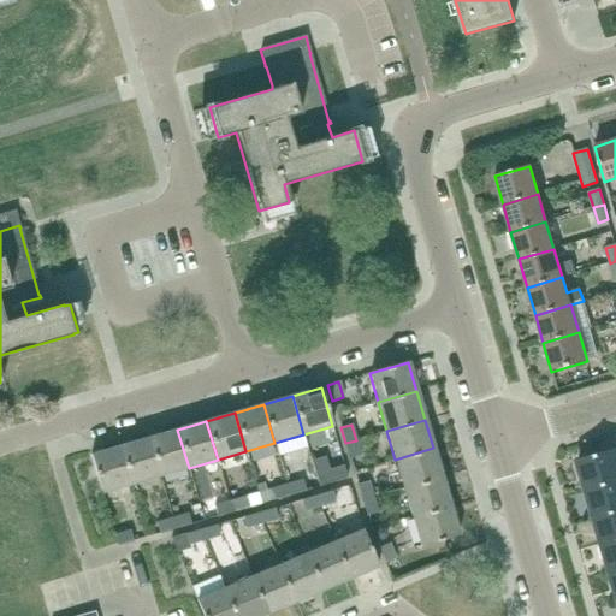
[(189,468),(177,430),(161,434),(149,438),(160,477),(189,468)]
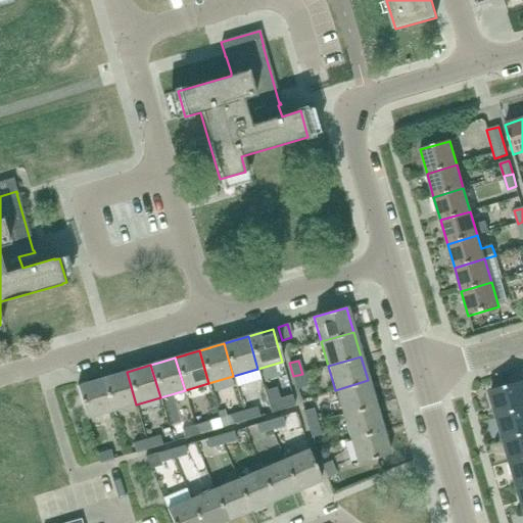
[(136,405),(127,372),(126,372),(112,375),(112,376),(102,379),(111,412),(136,405)]
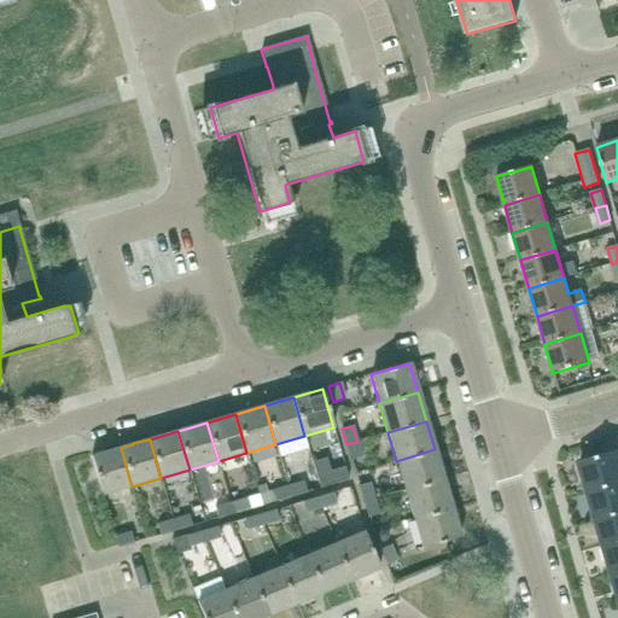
[(357,442),(347,444),(351,461),(362,458),(357,442)]
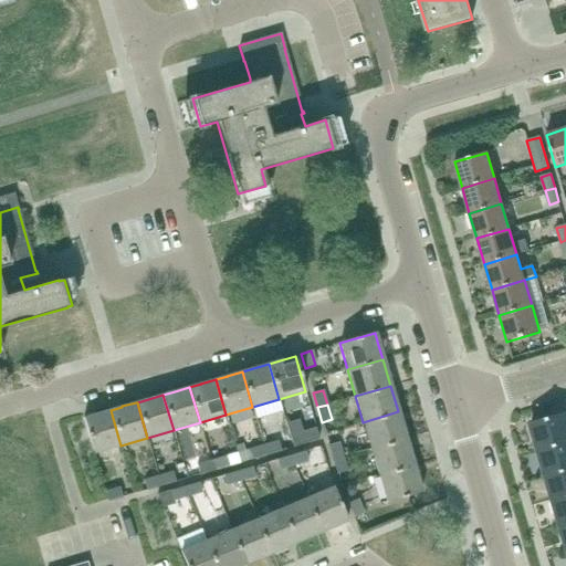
[(121,446),(111,410),(95,413),(95,415),(83,418),(94,453),(121,446)]
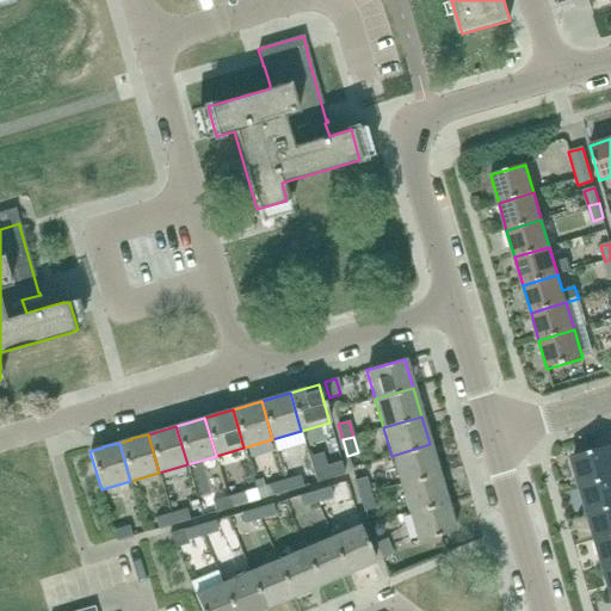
[(400,485),(438,474),(430,444),(392,456),(400,485)]
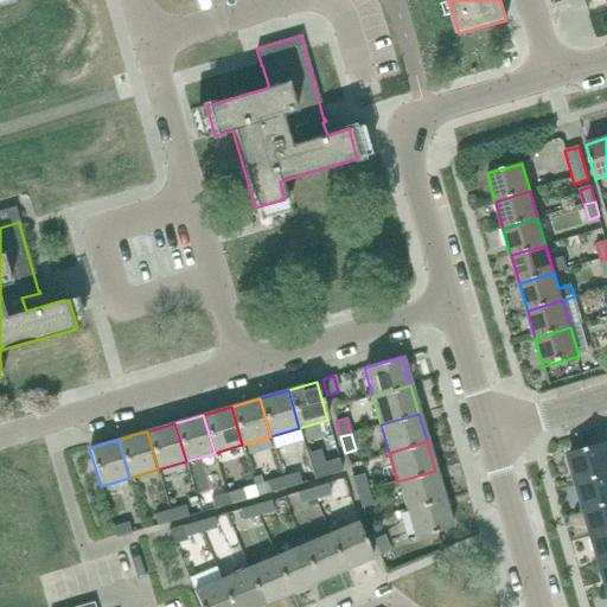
[(606,447),(606,443),(569,454),(577,481),(606,473),(606,447)]
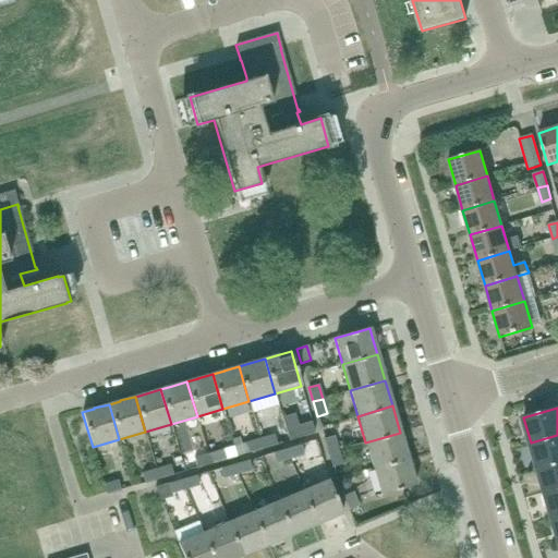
[(301,439),(315,435),(312,425),(298,428),(301,439)]
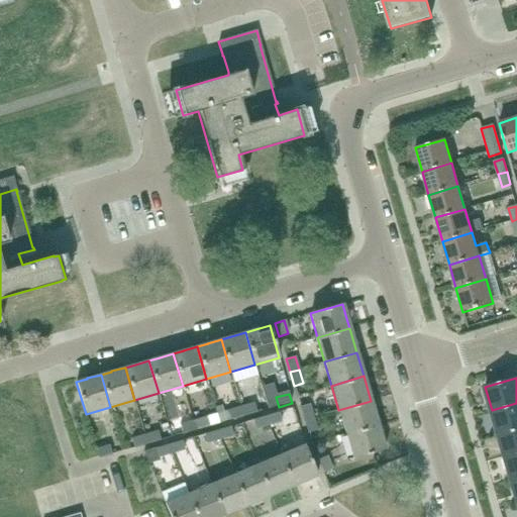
[(345,434),(378,425),(371,401),(338,410),(345,434)]
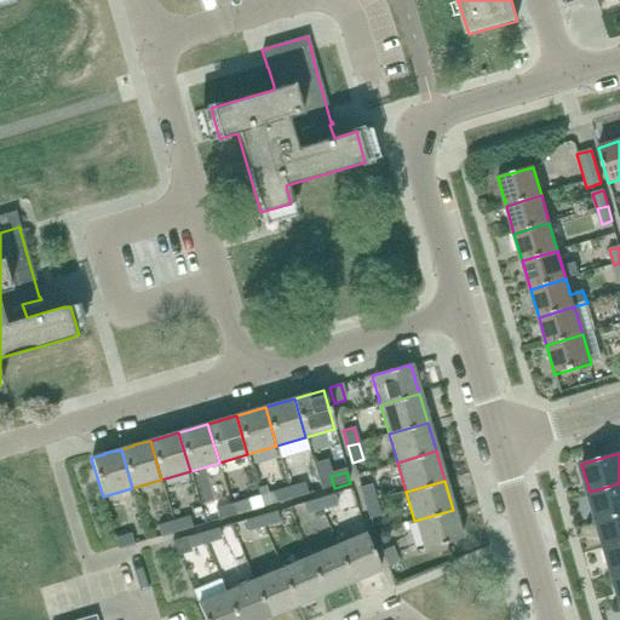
[(598,521),(619,514),(619,483),(590,492),(598,521)]
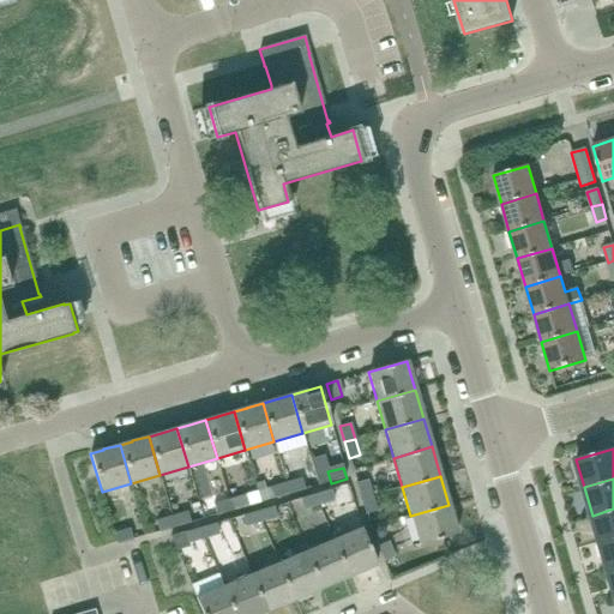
[(287,483),(289,495),(305,491),(301,480),(287,483)]
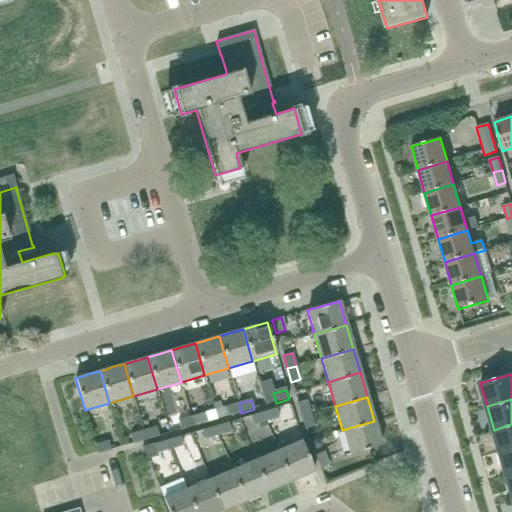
[(301,417),(310,414),(306,400),(297,403),(301,417)]
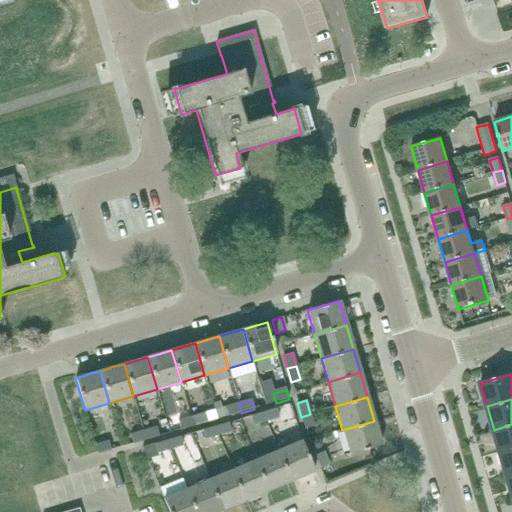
[(228,416),(241,413),(239,403),(226,407),(228,416)]
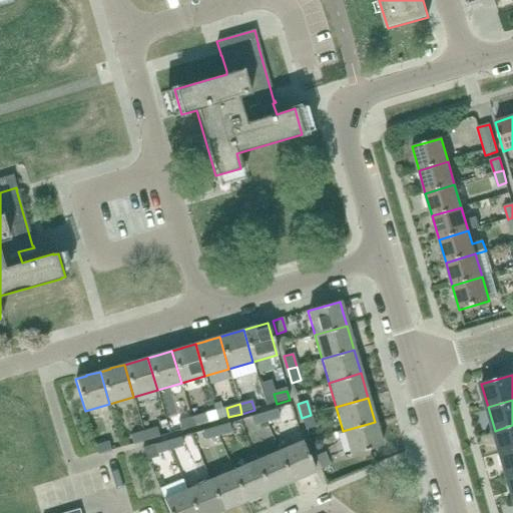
[(265,413),(268,422),(280,419),(277,409),(265,413)]
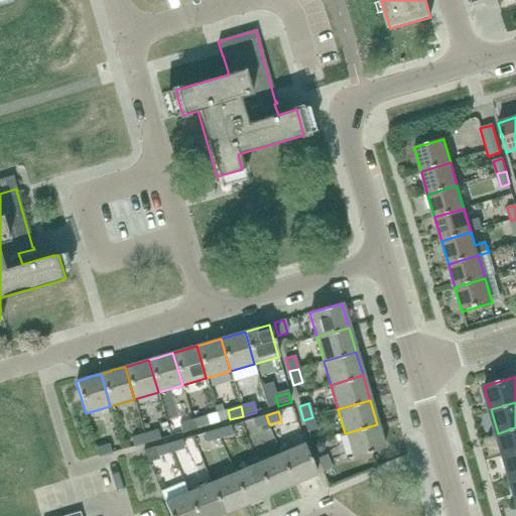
[(255,428),(269,424),(266,415),(252,419),(255,428)]
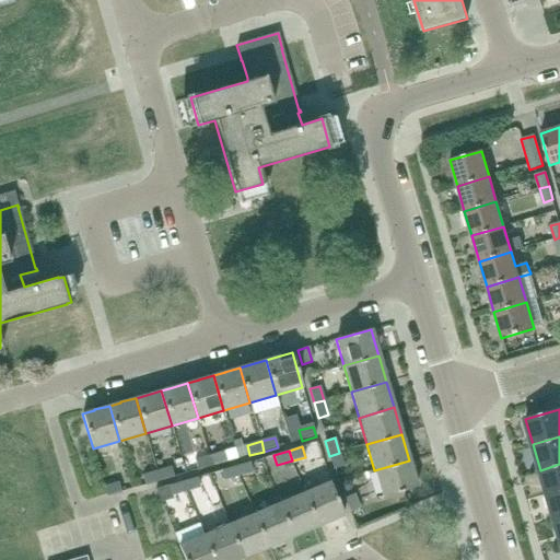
[(209,456),(212,467),(226,463),(223,453),(209,456)]
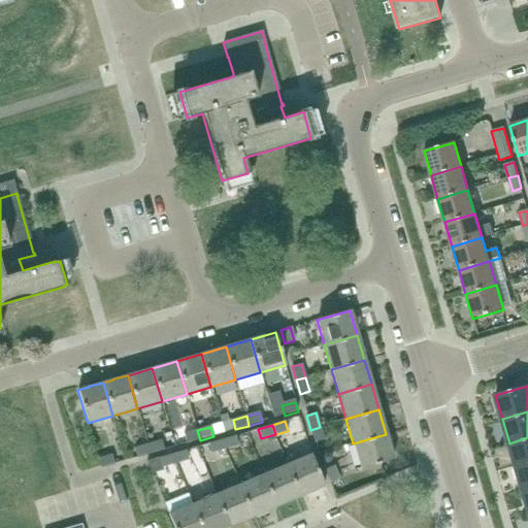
[(320,427),(310,430),(314,443),(324,440),(320,427)]
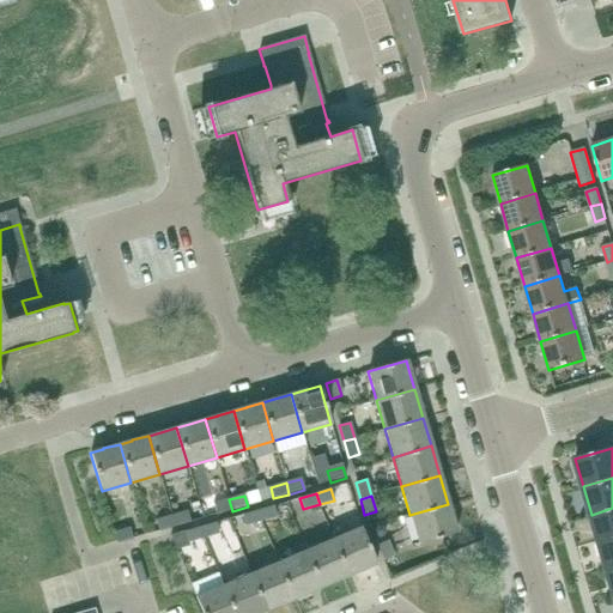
[(217,515),(232,511),(229,499),(213,504),(217,515)]
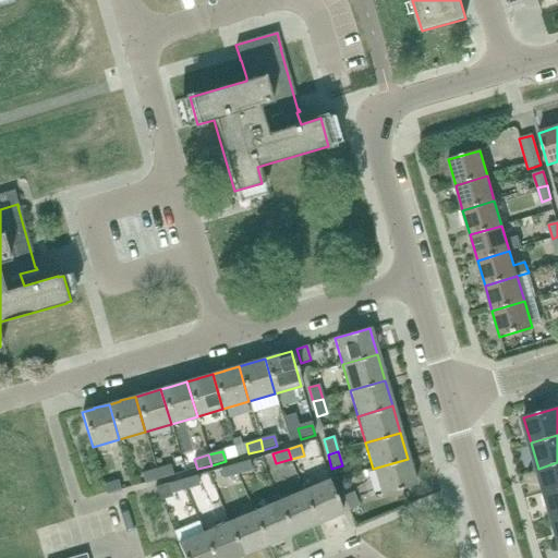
[(411,470),(408,459),(373,469),(380,495),(415,485),(411,470)]
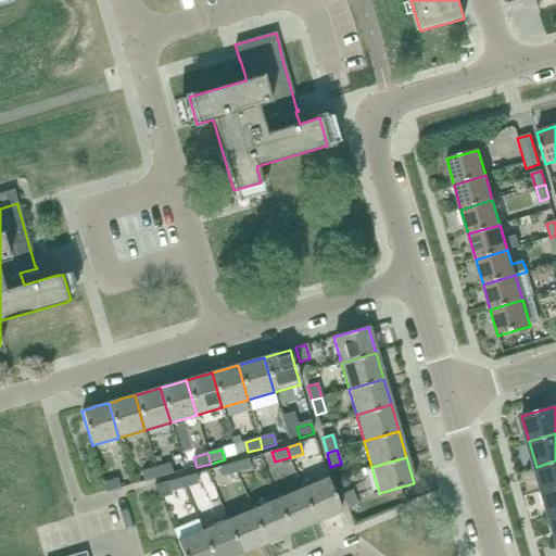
[(234,463),(238,472),(251,469),(248,458),(234,463)]
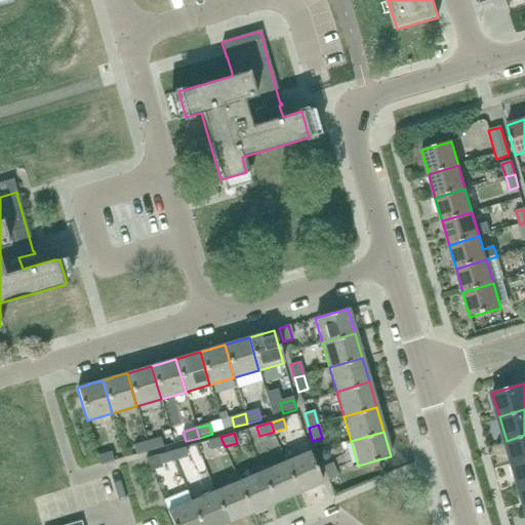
[(513,465),(524,460),(524,435),(507,441),(513,465)]
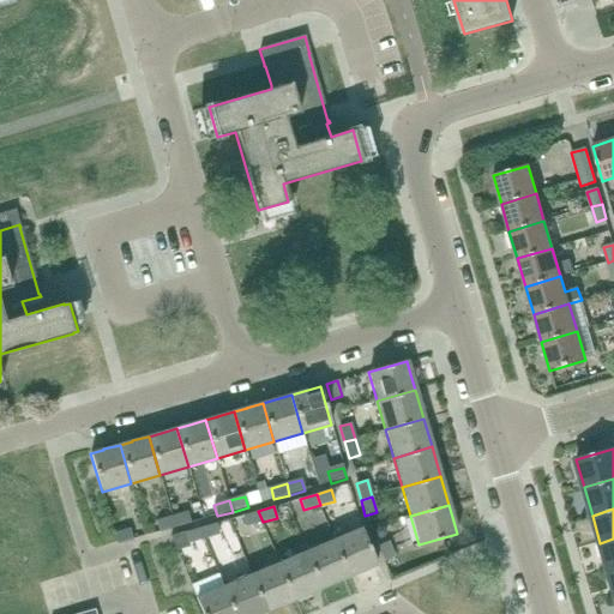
[(246,527),(263,522),(258,511),(242,516),(246,527)]
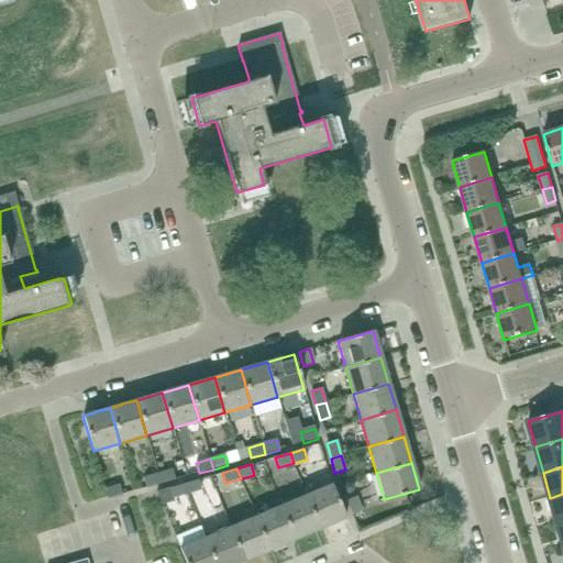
[(157,474),(161,484),(174,481),(172,471),(157,474)]
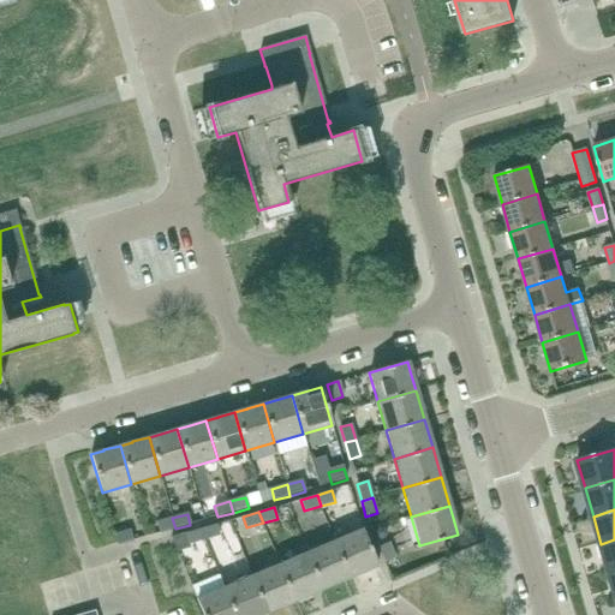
[(160,533),(175,529),(172,518),(156,523),(160,533)]
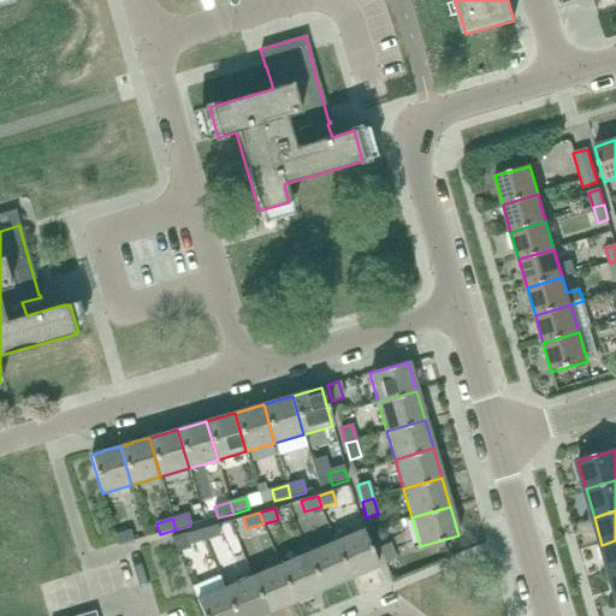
[(200,531),(203,542),(220,537),(217,526),(200,531)]
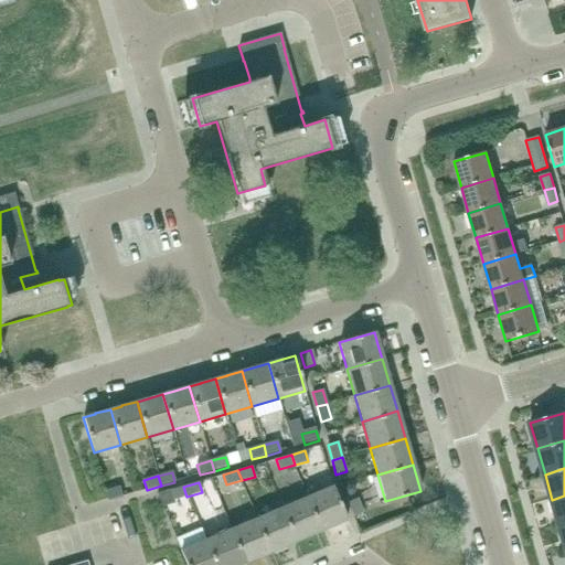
[(172,501),(187,497),(183,487),(170,490),(172,501)]
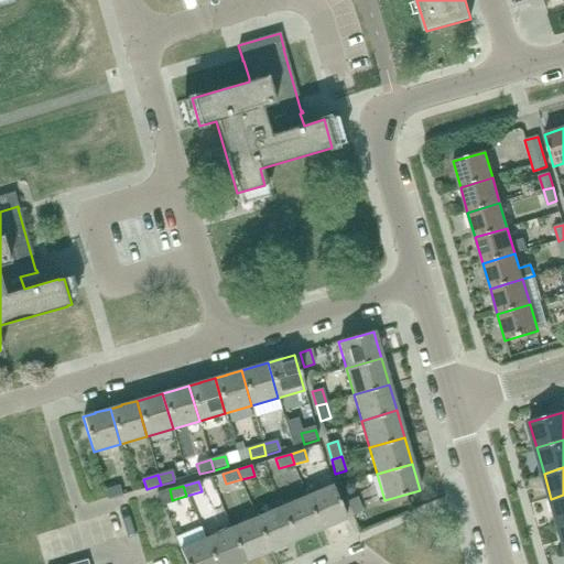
[(322,529),(346,519),(332,486),(308,496),(322,529)]
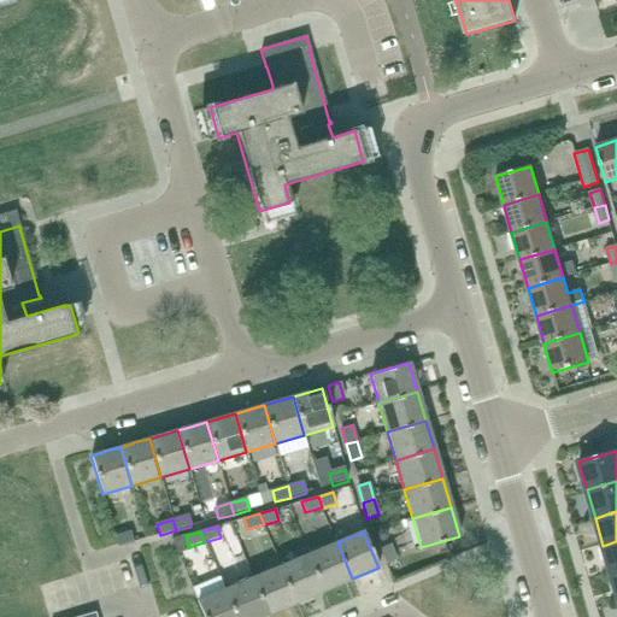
[(118,547),(134,544),(130,533),(115,536),(118,547)]
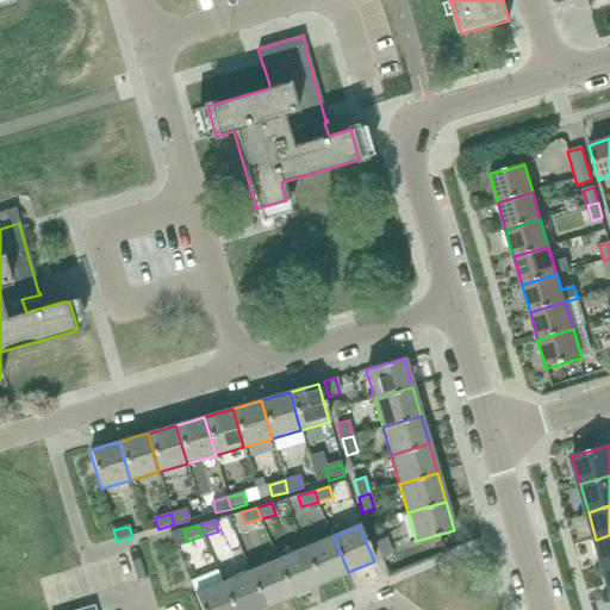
[(174,545),(186,541),(184,529),(170,533),(174,545)]
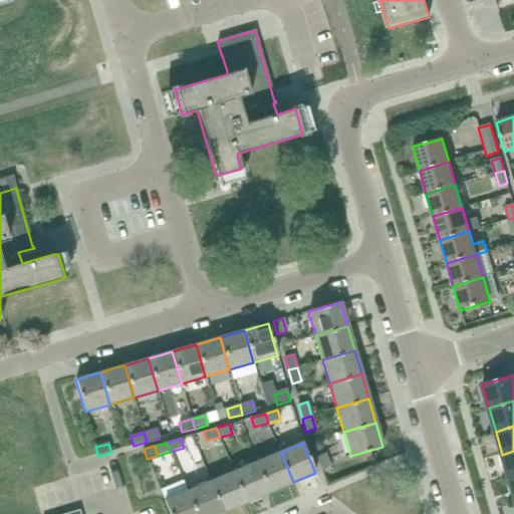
[(509,478),(513,476),(513,451),(502,455),(509,478)]
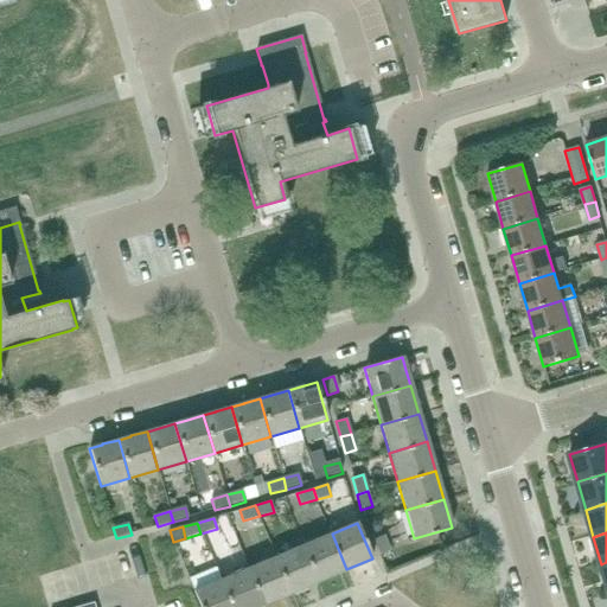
[(319,581),(346,569),(332,534),(304,545),(319,581)]
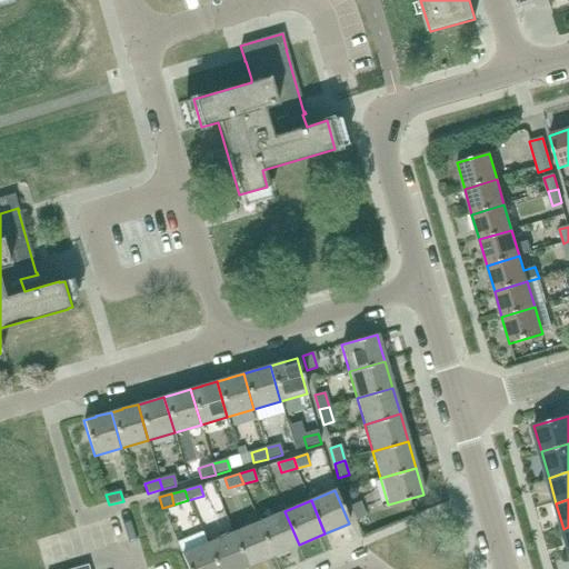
[(356,520),(366,517),(360,502),(350,507),(356,520)]
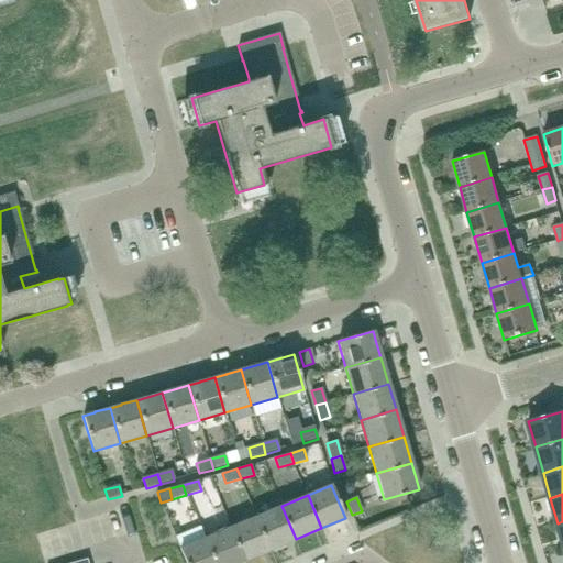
[(271,550),(296,539),(282,506),(257,517),(271,550)]
